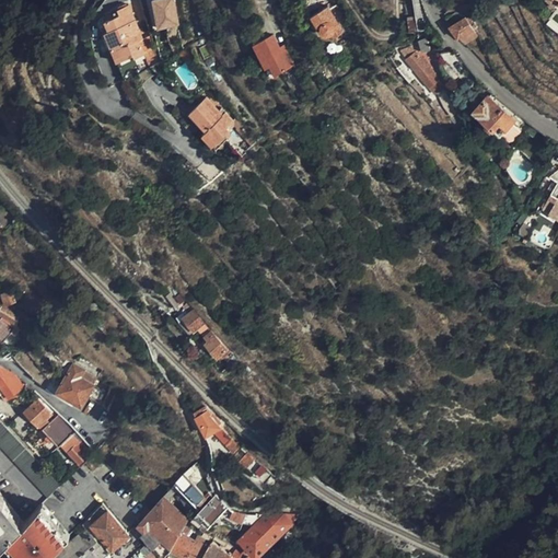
[(174,0),(151,0),(157,28),(178,25),(174,0)]
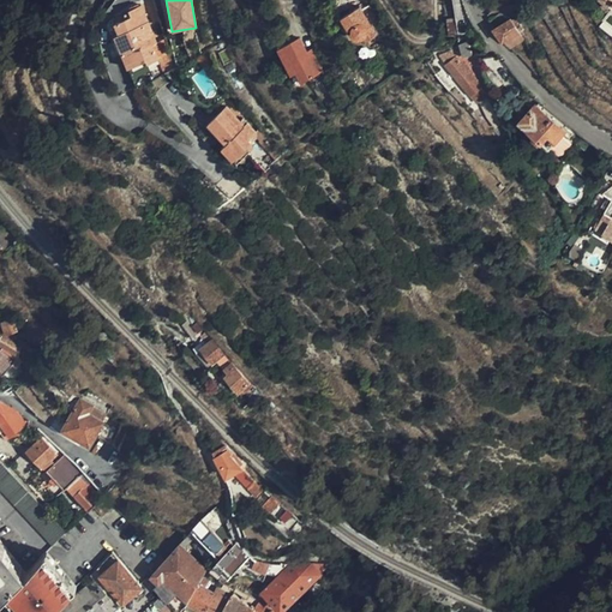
[(606,7),(610,1),(611,3),(611,0),(594,0),(595,0),(592,6),(604,12),(606,7)]
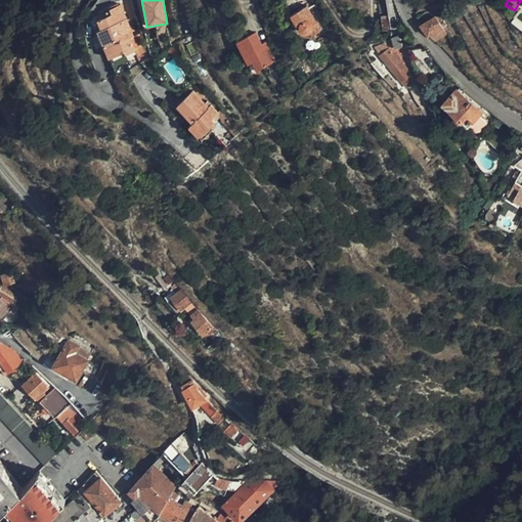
[(134,36),(121,2),(109,7),(111,12),(100,17),(103,26),(100,28),(112,55),(125,50),(126,52),(135,49),(130,37),(134,36)]
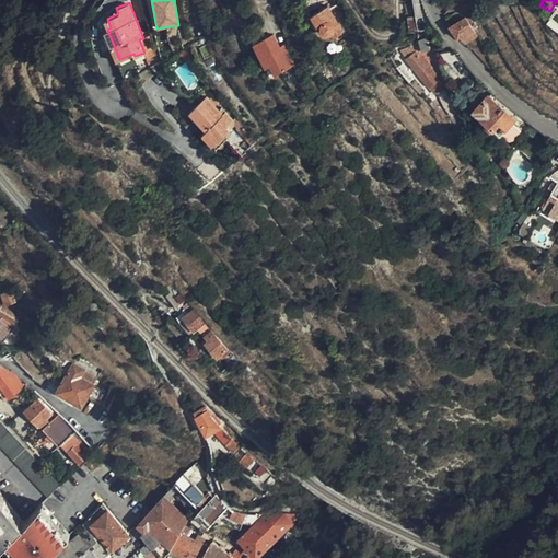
[(310,14),(321,37),(330,33),(333,38),(343,34),(329,6),(310,14)]
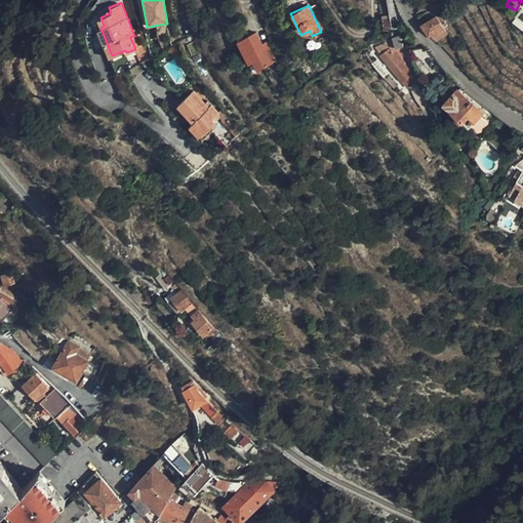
[(388,30),(387,15),(378,16),(380,31),(388,30)]
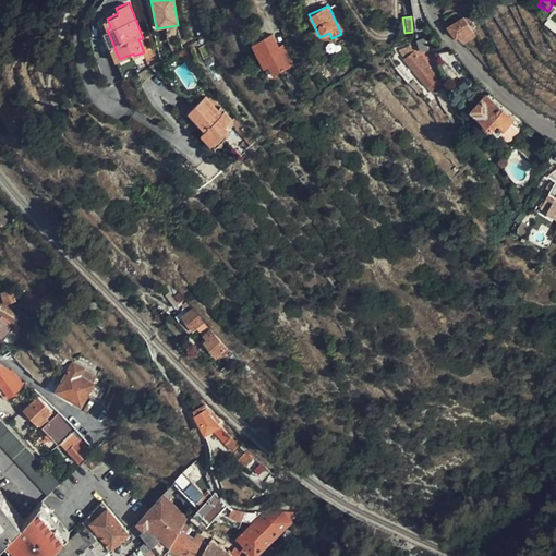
[(462,20),(448,28),(449,31),(452,34),(455,37),(469,29),(468,27),(471,25),(469,21),(466,22),(463,22),(462,20)]
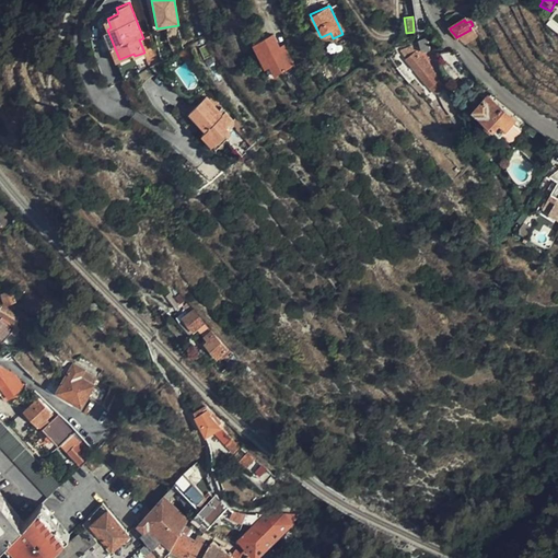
[(272,34),(253,44),(266,67),(270,65),(275,73),(293,65),(286,50),(282,53),(279,46),(272,34)]
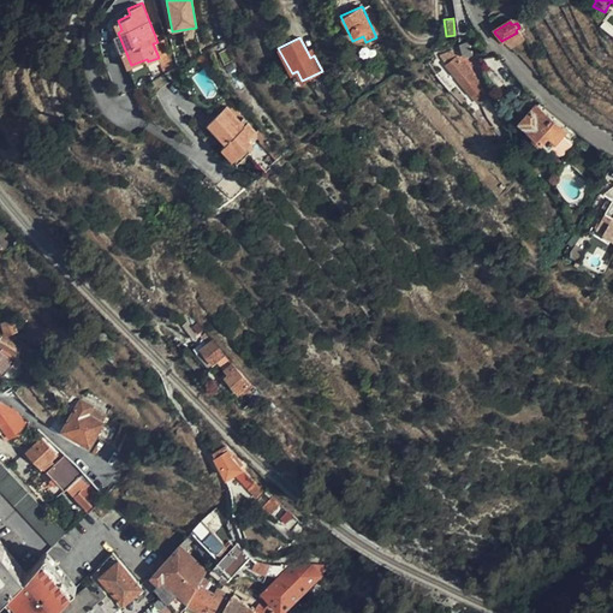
[(484,118),(493,113),(476,82),(478,81),(468,57),(470,55),(470,54),(465,42),(456,45),(459,55),(454,60),(453,58),(444,66),(468,97),(469,97),(471,95),(484,118)]
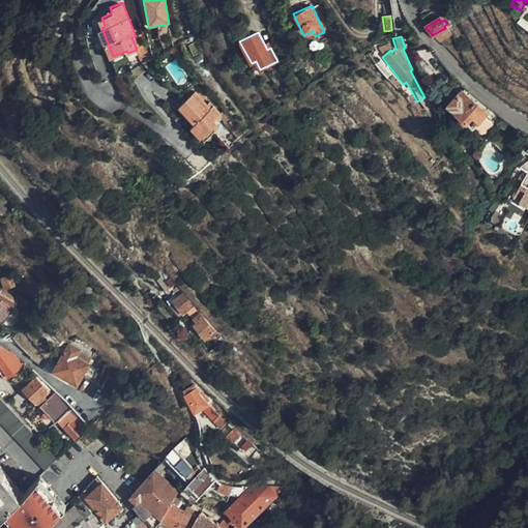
[(256,61),(252,63),(256,72),(260,69),(256,61)]
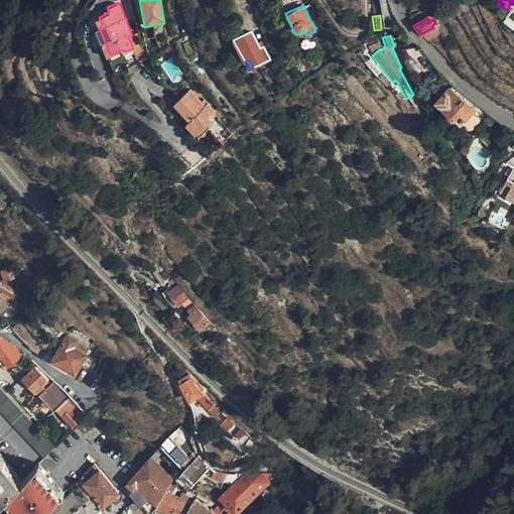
[(454,89),(452,87),(436,102),(459,125),(463,122),(478,107),(465,97),(454,89)]
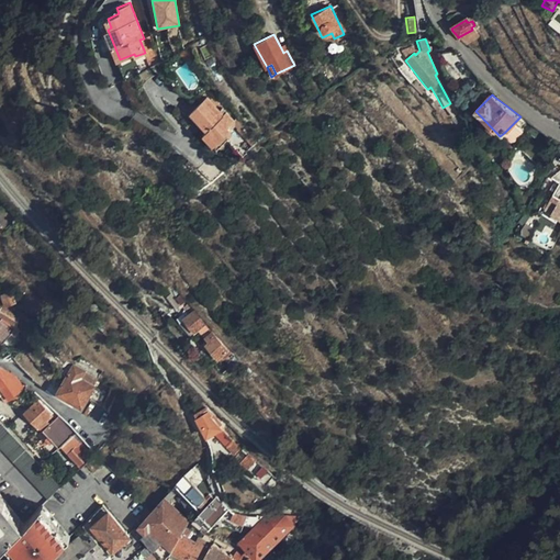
[(232,123),(224,113),(220,116),(204,99),(189,113),(205,130),(201,133),(213,146),(230,131),(226,129),(232,123)]
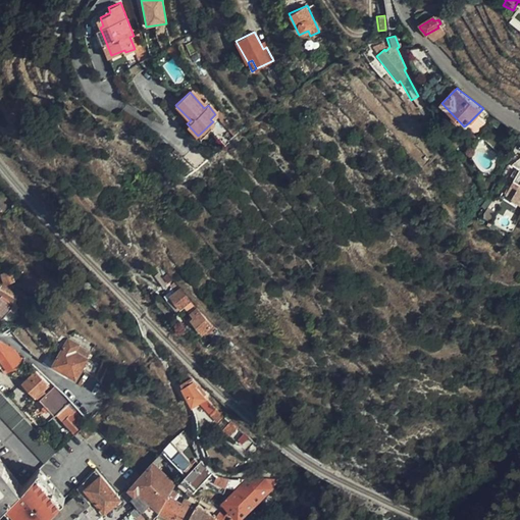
[(519,176),(515,173),(503,193),(517,201),(519,203),(519,176)]
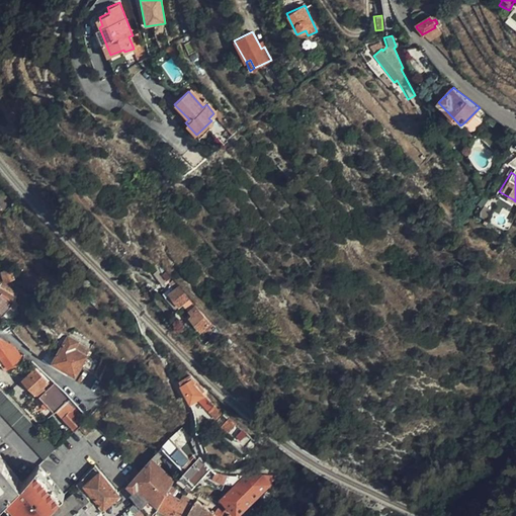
[(513,199),(499,191),(497,196),(510,204),(513,199)]
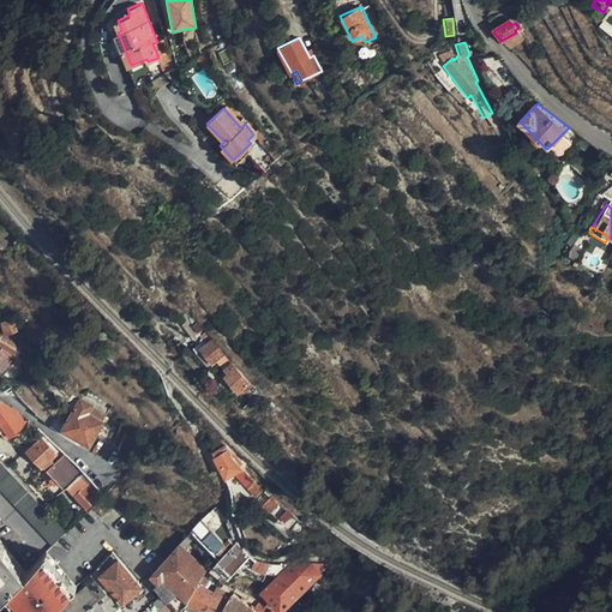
[(0,347),(15,358),(19,349),(0,337),(0,347)]
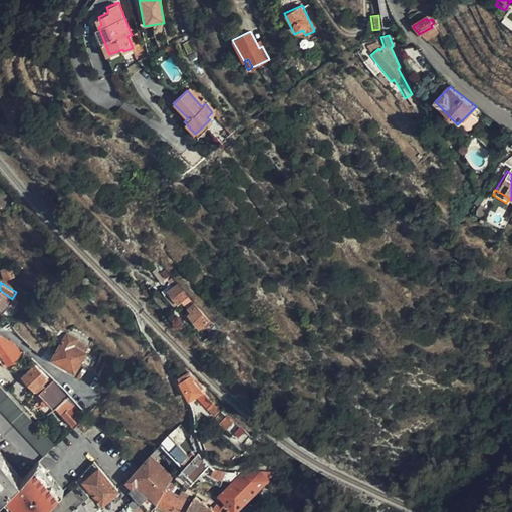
[(186,298),(176,287),(168,294),(177,305),(186,298)]
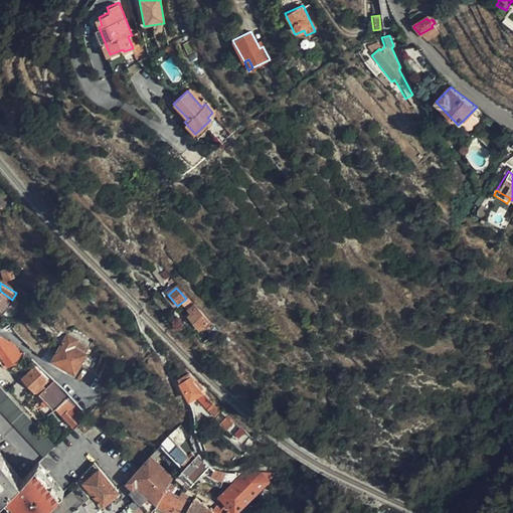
[(0,315),(7,308),(11,303),(0,295),(0,315)]
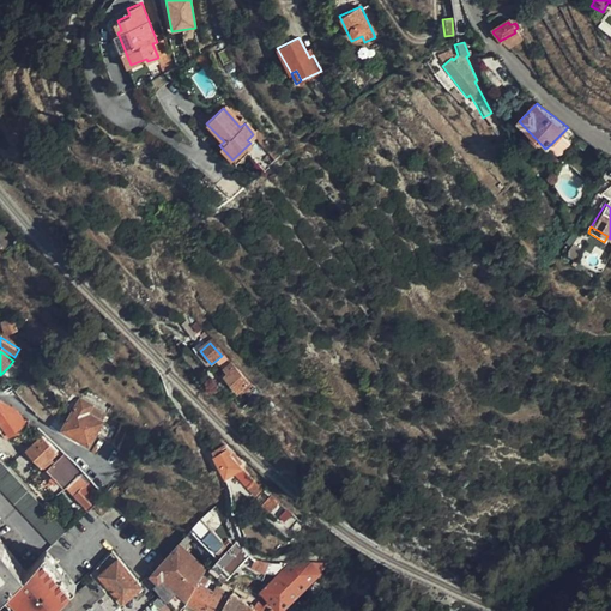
[(8,367),(0,375),(0,379),(2,382),(18,367),(13,361),(8,367)]
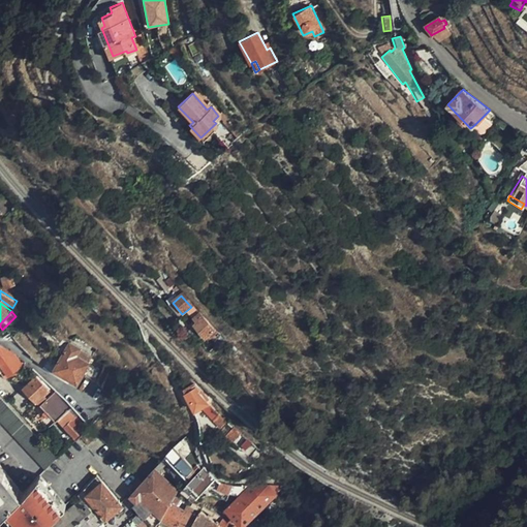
[(213,333),(202,318),(192,326),(206,340),(213,333)]
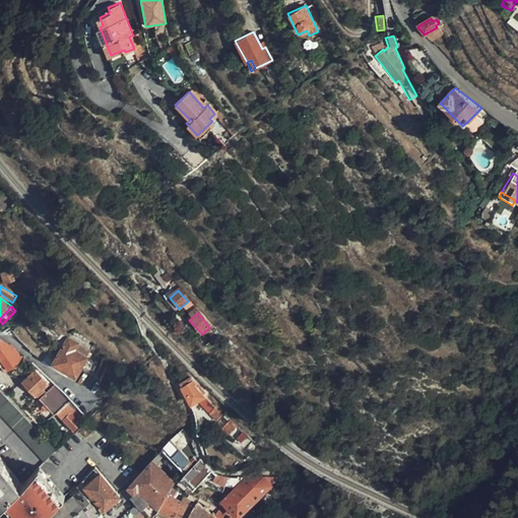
[(73,377),(88,354),(66,340),(51,364),(73,377)]
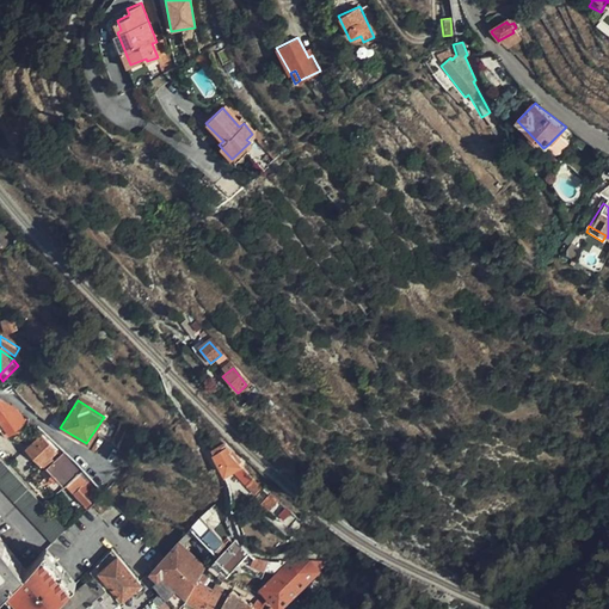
[(16,413),(0,404),(0,428),(6,437),(24,424),(16,413)]
